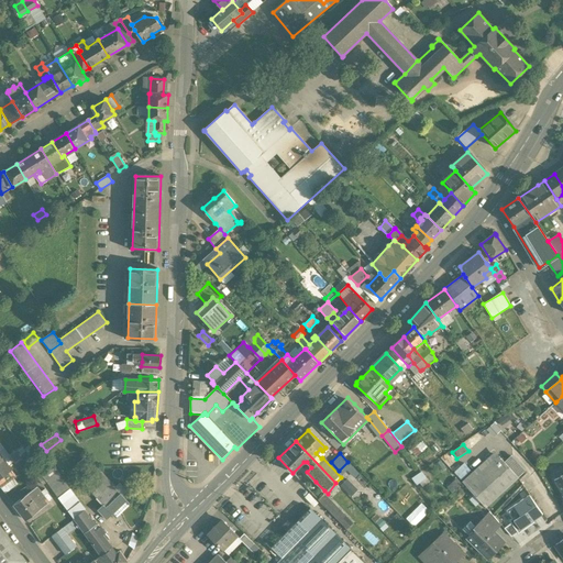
[(69,490),(44,454),(32,463),(41,475),(58,498),(69,490)]
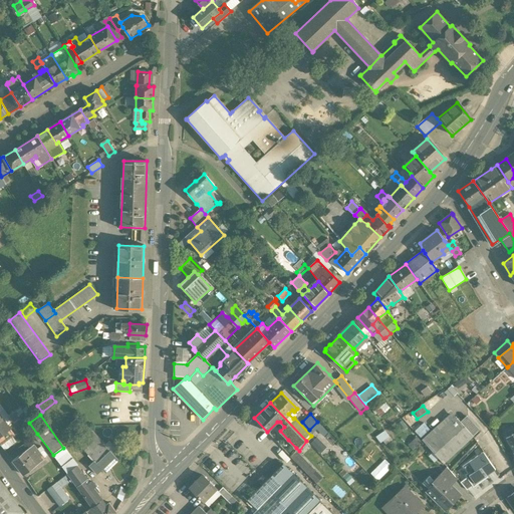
[(0,445),(14,435),(0,416),(0,445)]
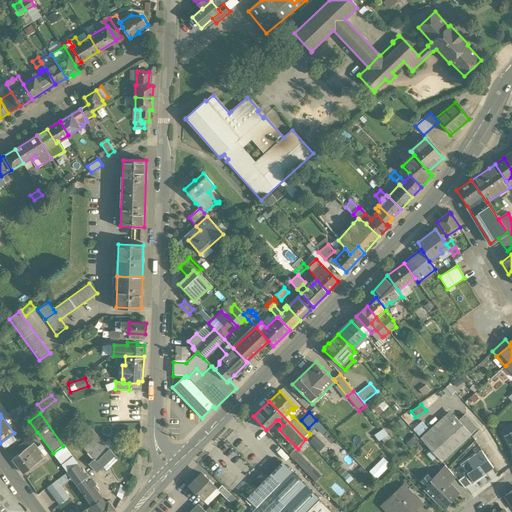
[(454,415),(424,443),(441,461),(471,434),(460,421),(454,415)]
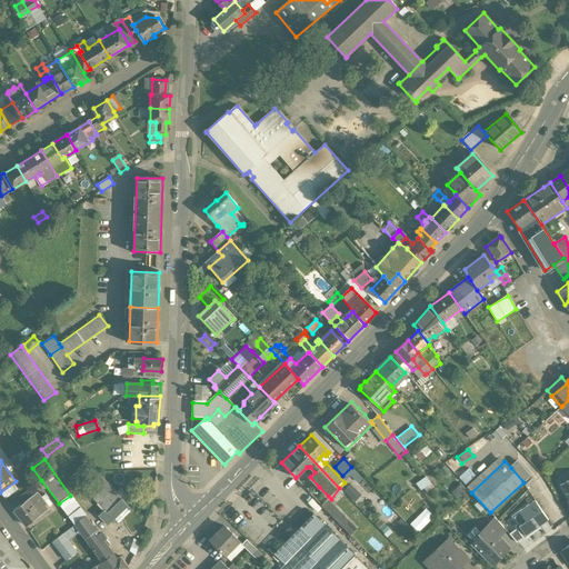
[(530,476),(518,461),(511,468),(523,482),(530,476)]
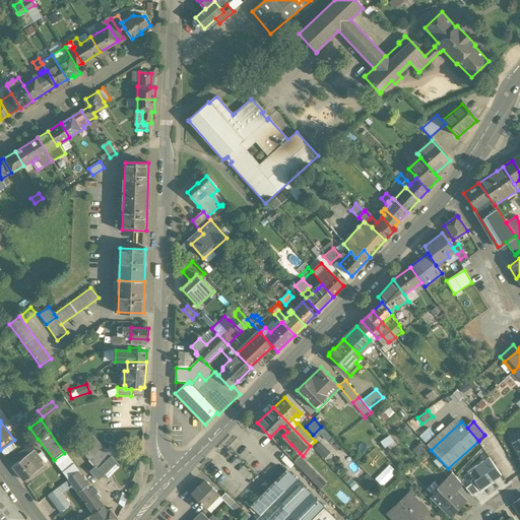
[(436,435),(429,428),(419,437),(426,444),(436,435)]
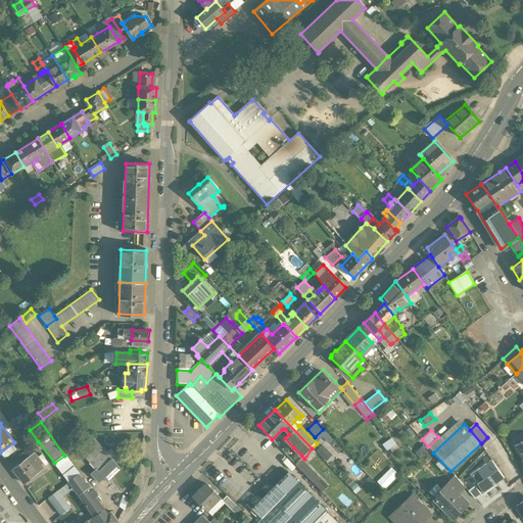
[(111,459),(92,436),(77,447),(96,469),(98,471),(111,459)]
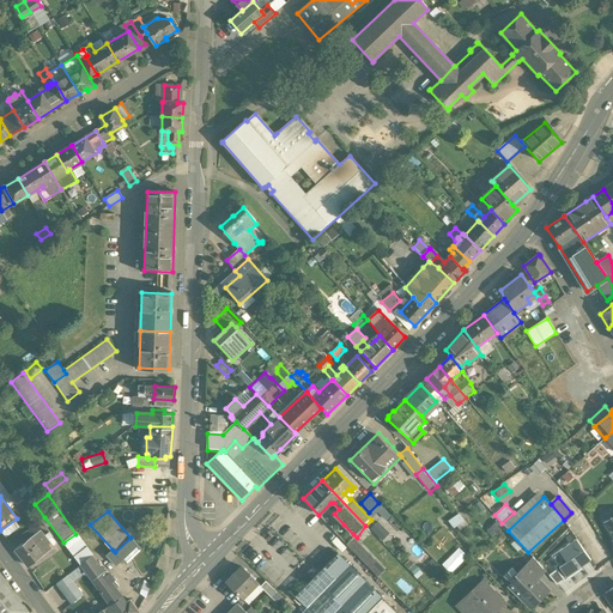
[(448,521),(453,527),(463,519),(459,513),(448,521)]
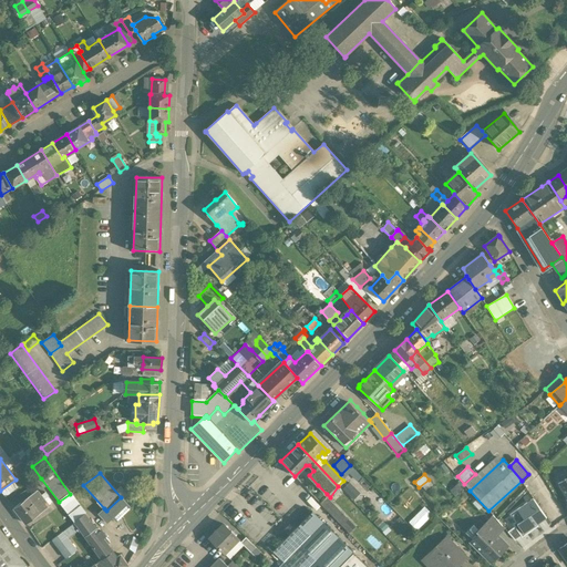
[(566,478),(557,484),(566,500),(566,474),(566,475),(566,478),(566,480),(566,478)]
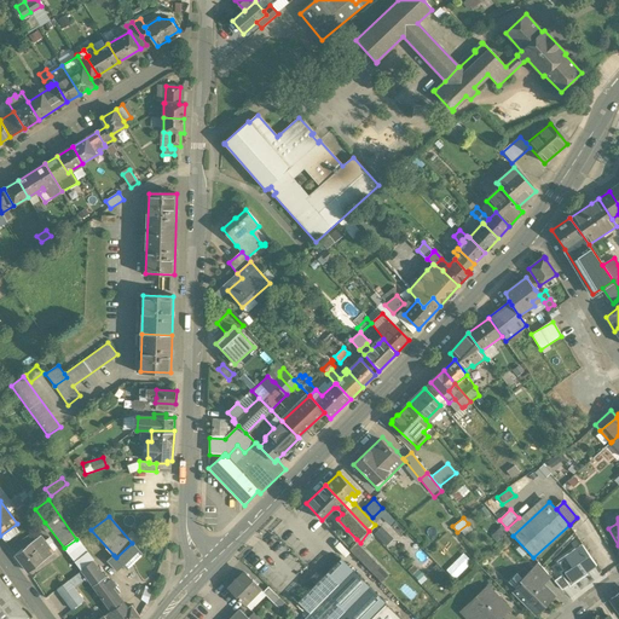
[(380,525),(372,533),(385,544),(392,537),(380,525)]
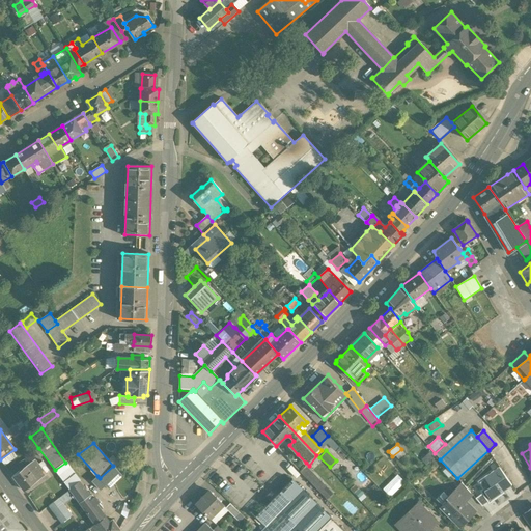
[(421,459),(425,464),(436,456),(430,450),(421,459)]
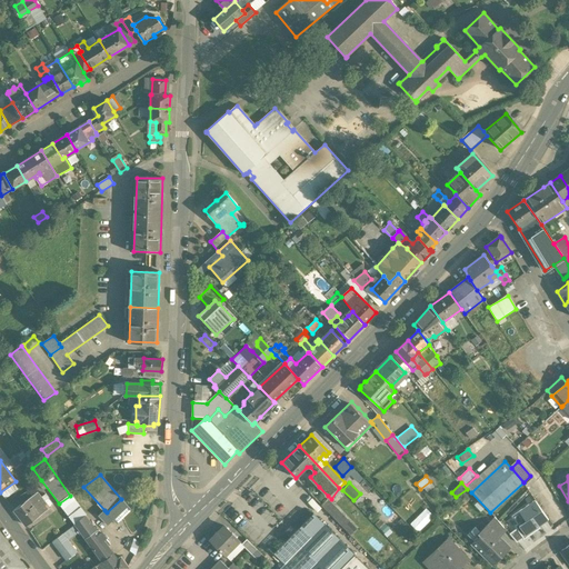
[(319,487),(311,493),(319,503),(328,496),(319,487)]
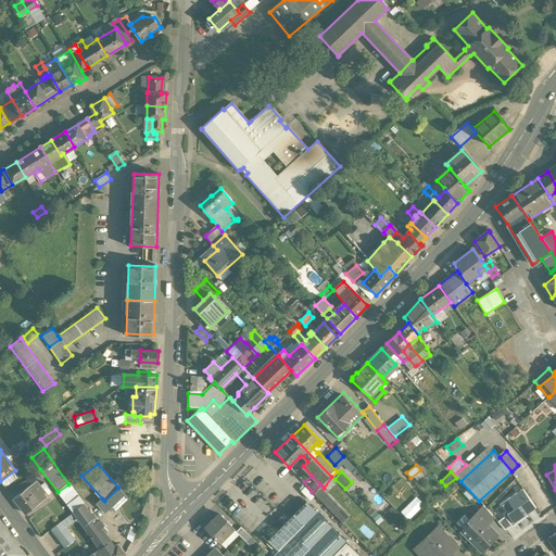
[(47,496),(36,481),(13,498),(25,514),(47,496)]
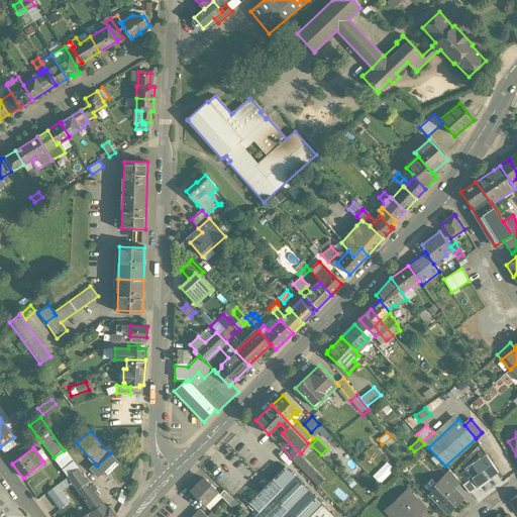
[(64,450),(54,457),(57,462),(67,455),(64,450)]
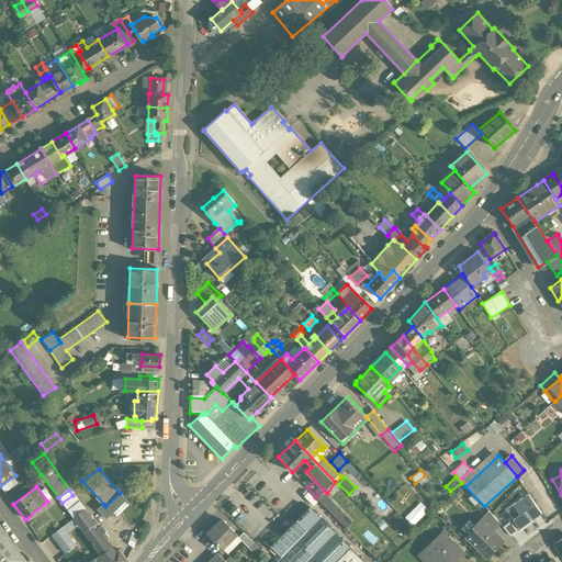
[(323,491),(315,497),(345,528),(352,520),(323,491)]
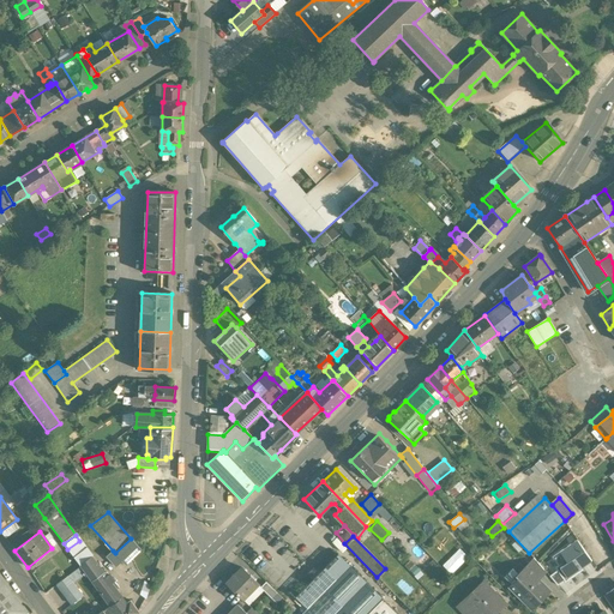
[(131,539),(115,553),(113,551),(106,557),(115,567),(121,561),(125,565),(142,549),(131,539)]
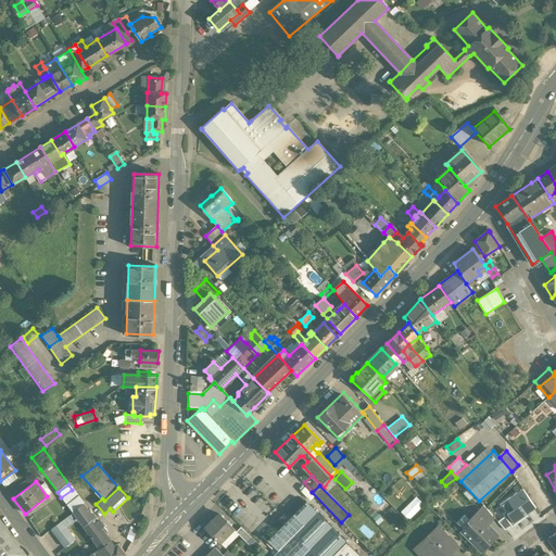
[(526,515),(535,507),(522,489),(500,505),(505,513),(502,514),(504,517),(510,526),(512,528),(528,516),(526,515)]
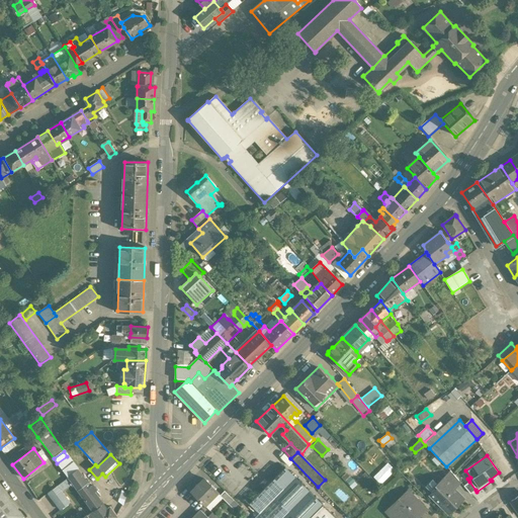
[(72,463),(62,470),(68,478),(77,470),(72,463)]
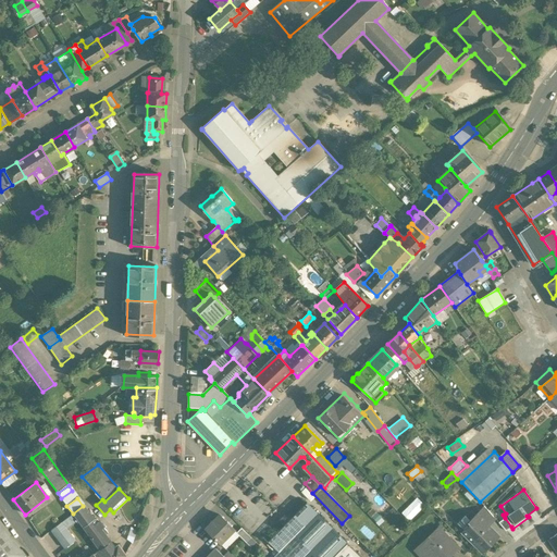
[(361,556),(306,503),(292,518),(289,516),(281,524),(283,527),(268,542),(279,552),(273,556),(361,556)]
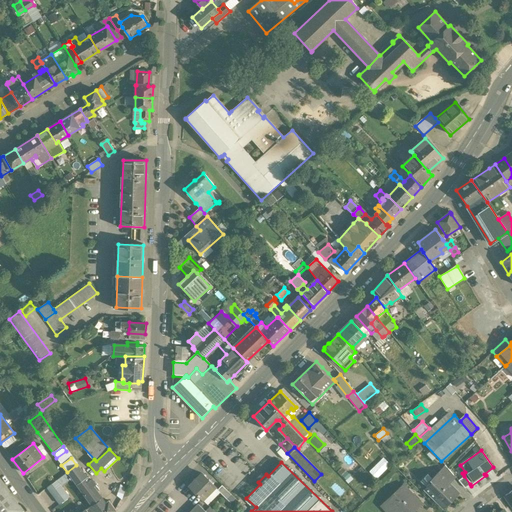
[(76,465),(67,472),(75,484),(86,477),(76,465)]
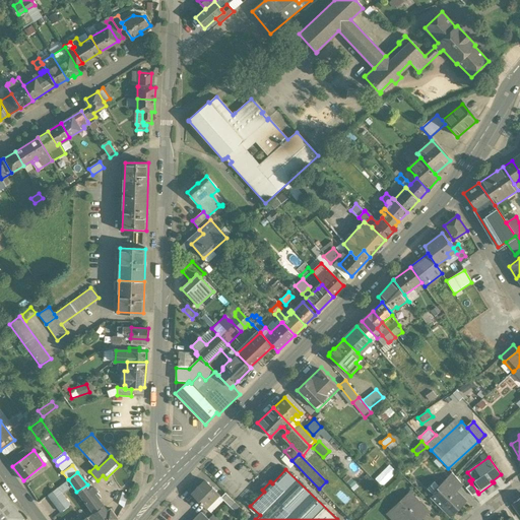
[(461,483),(452,472),(446,478),(448,480),(453,485),(456,488),(461,483)]
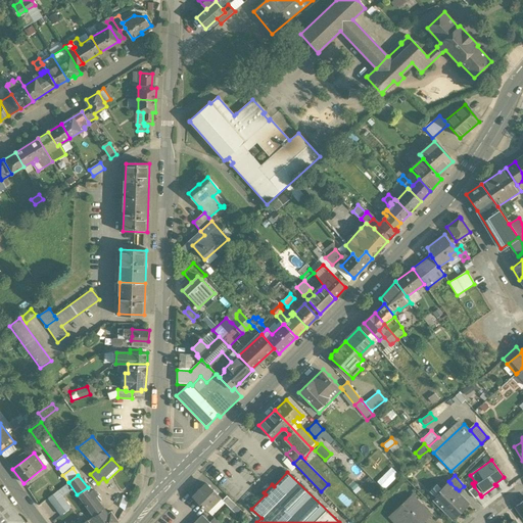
[(74,489),(68,482),(48,497),(61,515),(72,508),(64,497),(74,489)]
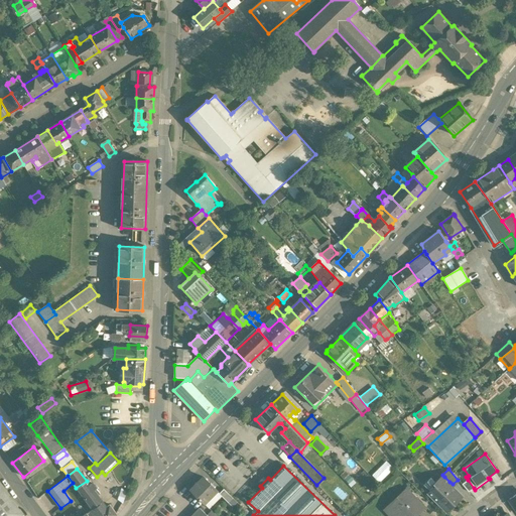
[(203,477),(189,490),(205,504),(211,498),(209,496),(214,490),(216,492),(217,492),(217,491),(203,477)]
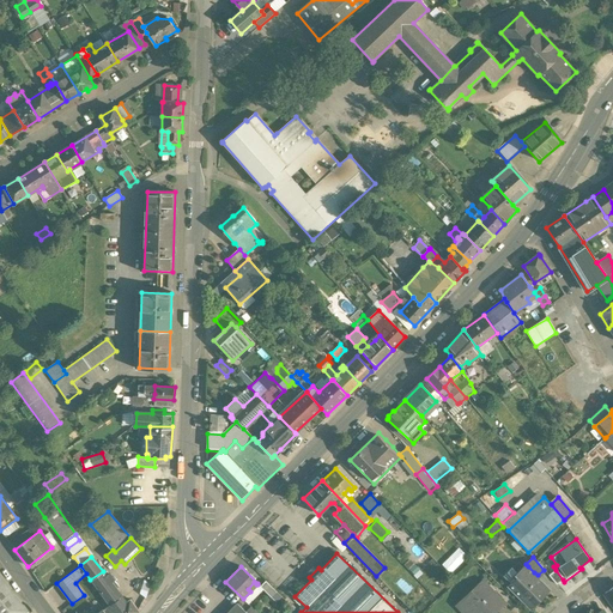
[(520,575),(511,566),(503,575),(511,583),(510,584),(522,595),(521,598),(530,607),(547,589),(536,580),(538,578),(538,577),(538,576),(538,575),(534,572),(528,566),(520,575)]
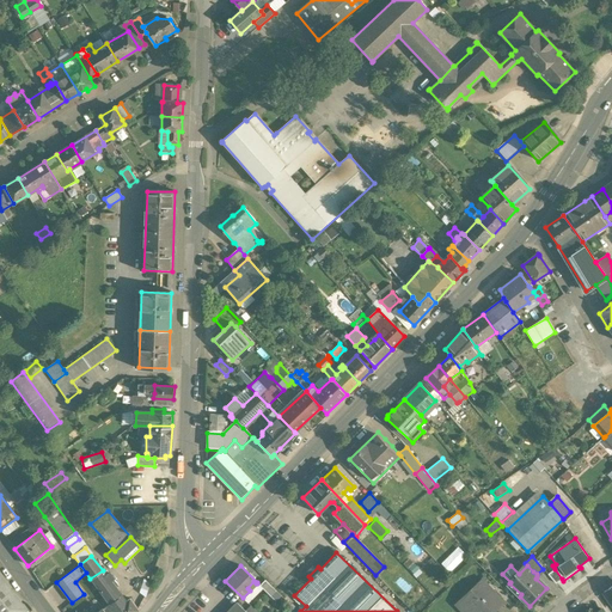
[(562,579),(555,569),(548,575),(556,583),(562,579)]
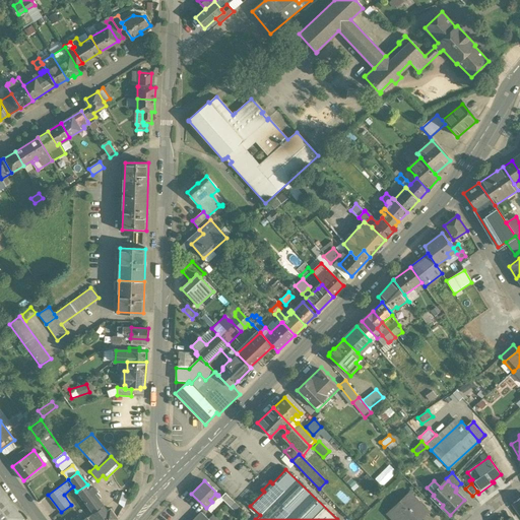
[(92,486),(90,489),(87,484),(76,492),(92,513),(87,517),(89,519),(115,519),(117,519),(110,509),(107,511),(93,494),(96,492),(92,486)]
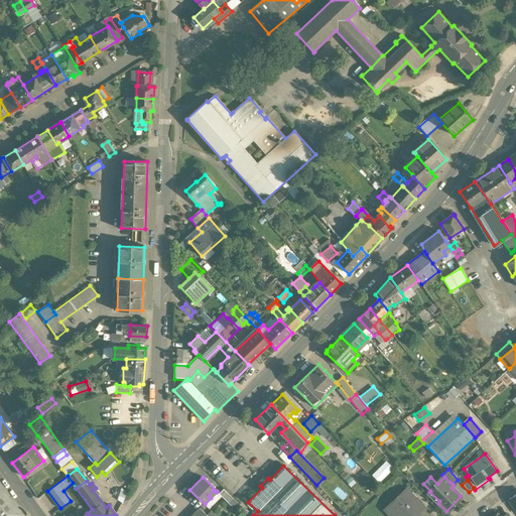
[(19,515),(22,514),(0,486),(0,515),(19,515)]
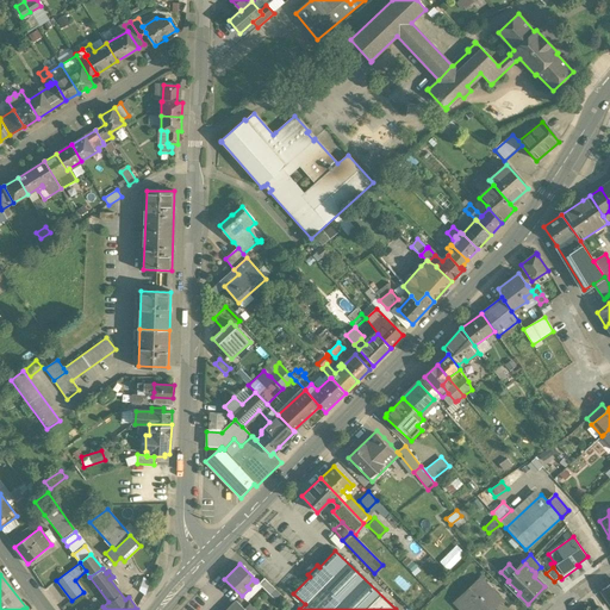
[(280,593),(265,578),(259,584),(261,586),(274,599),(280,593)]
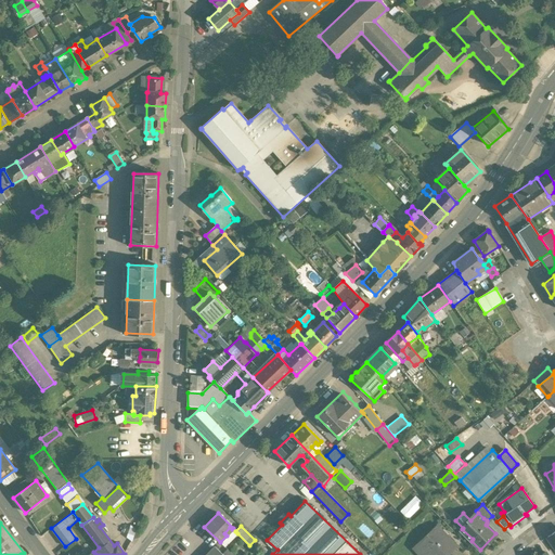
[(227,536),(220,542),(224,546),(237,533),(235,531),(233,529),(232,529),(230,527),(224,533),(227,536)]
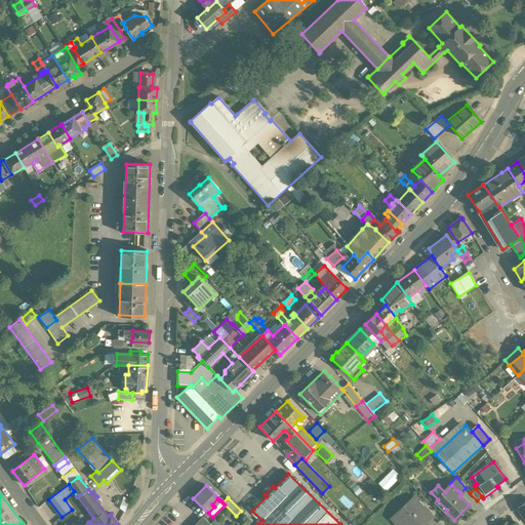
[(413,498),(392,519),(396,524),(402,524),(406,522),(408,524),(422,524),(432,517),(413,498)]
